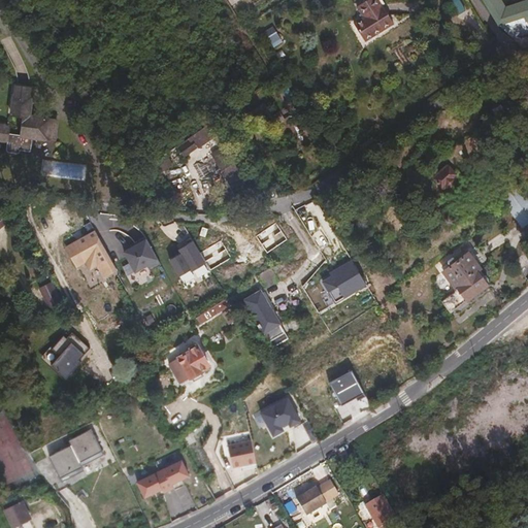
[(364,18),(355,24),(366,41),(394,25),(378,0),(367,0),(357,6),(364,18)]
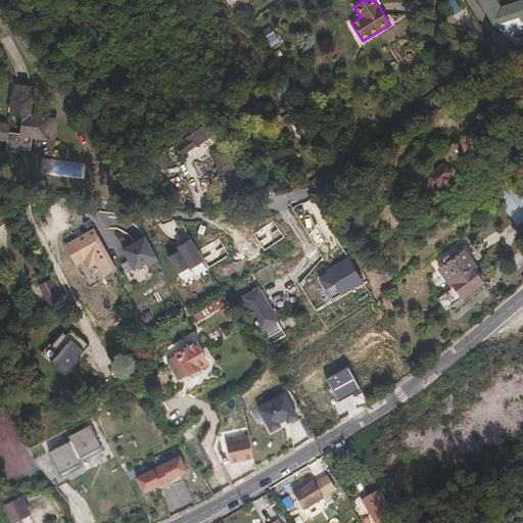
[(480,0),(494,24),(522,18),(522,3),(502,7),(496,0),(480,0)]
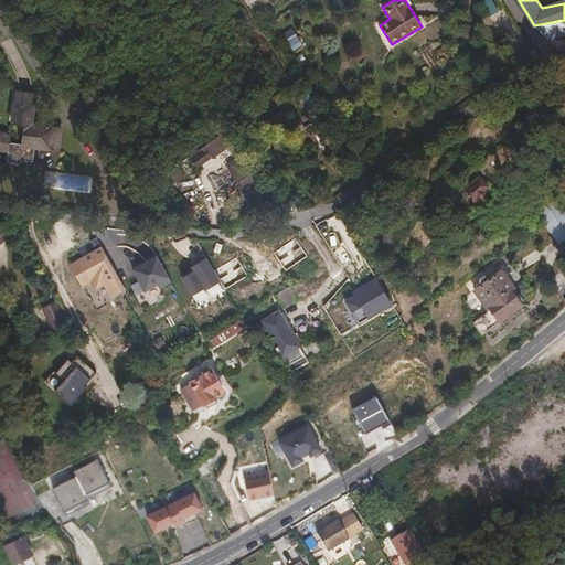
[(294,28),(284,34),(294,49),(302,43),(294,28)]
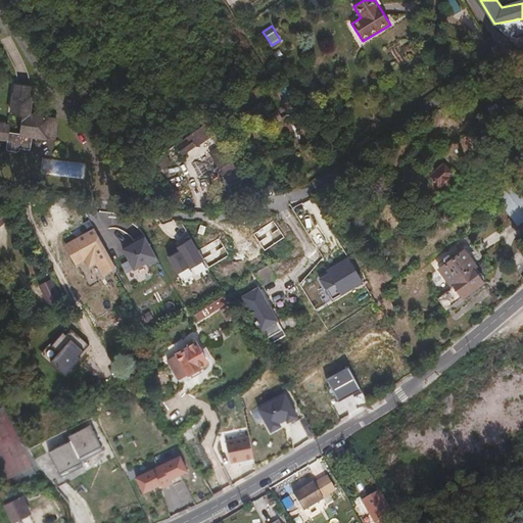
[(0,124),(0,138),(5,139),(4,148),(5,150),(16,152),(17,148),(28,150),(30,135),(51,138),(53,119),(41,117),(27,114),(30,88),(13,86),(9,112),(21,114),(19,134),(7,132),(7,130),(2,125),(0,124)]
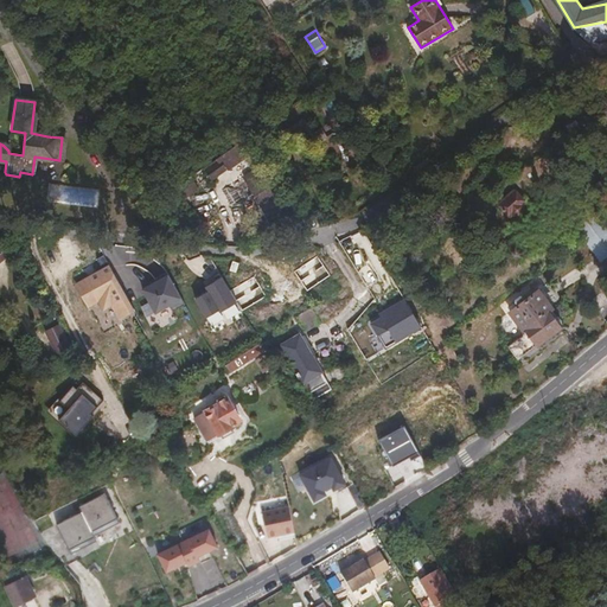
[(228,166),(250,149),(242,138),(218,154),(228,166)]
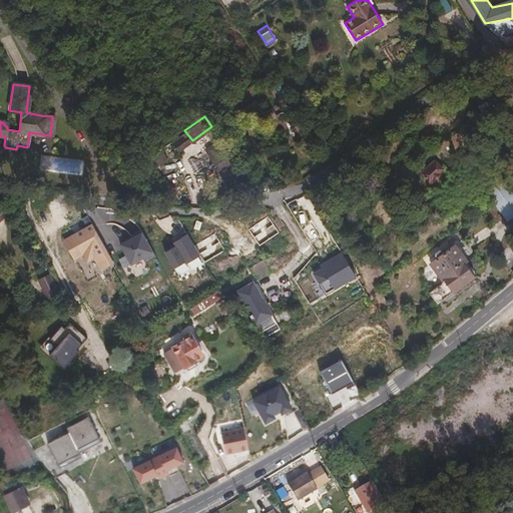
[(178,150),(192,140),(184,130),(181,132),(182,135),(173,142),(178,150)]
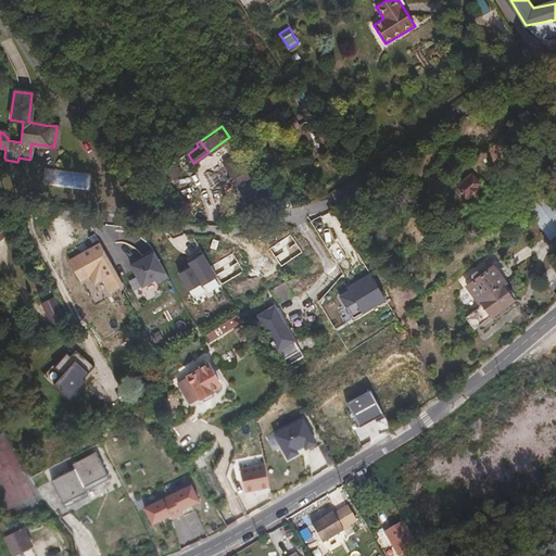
[(223,161),(234,176),(231,178),(237,187),(249,178),(232,155),(223,161)]
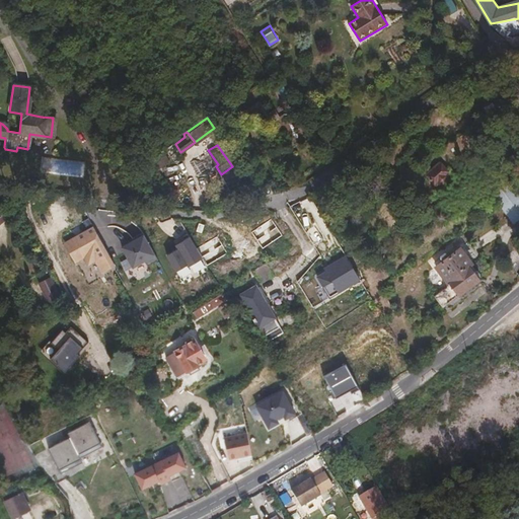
[(164,151),(151,159),(157,169),(170,161),(164,151)]
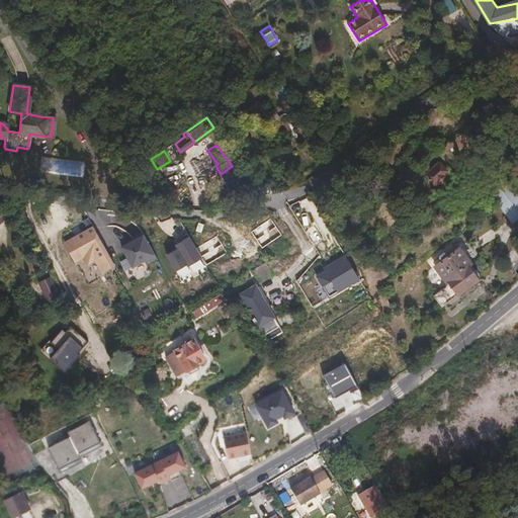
[(425,172),(433,183),(447,171),(439,161),(425,172)]
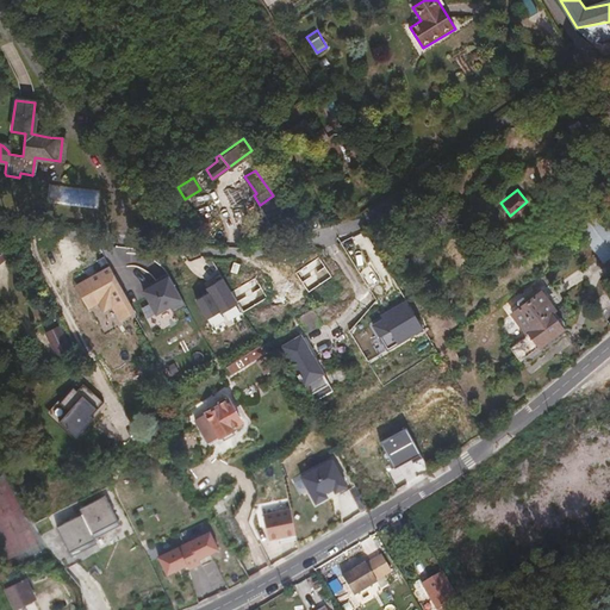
[(271,205),(284,224),(290,219),(277,200),(271,205)]
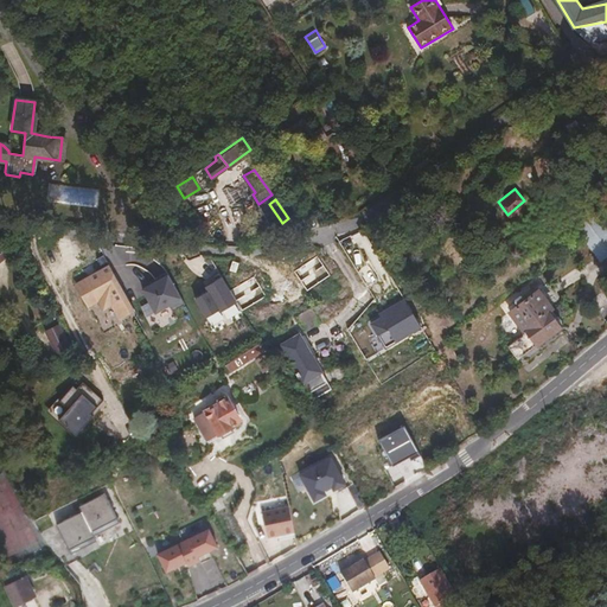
[(198,208),(199,219),(219,217),(218,205),(198,208)]
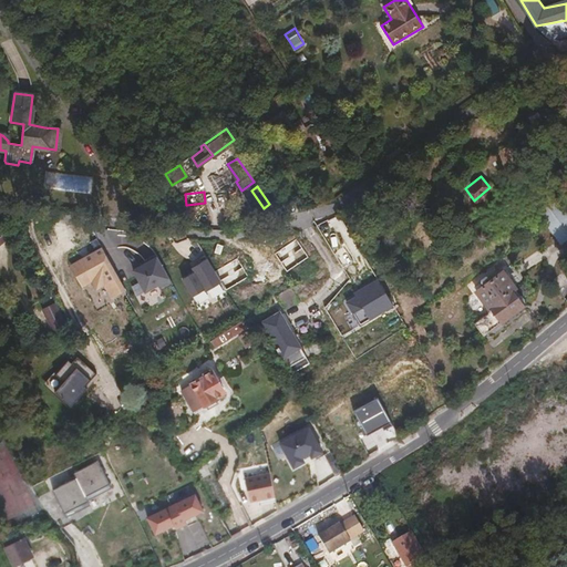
[(536,210),(556,239),(566,230),(566,213),(555,197),(536,210)]
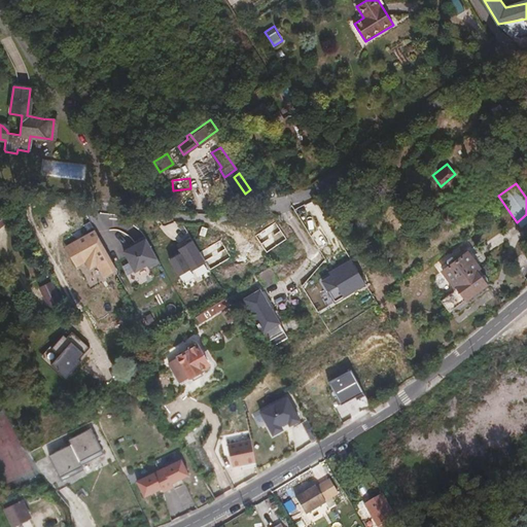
[(95,231),(64,247),(76,268),(84,262),(89,271),(97,266),(104,278),(117,271),(95,231)]
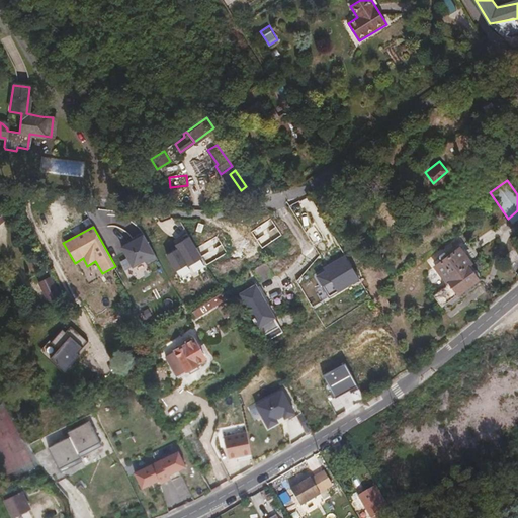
[(143,235),(120,248),(133,269),(155,256),(143,235)]
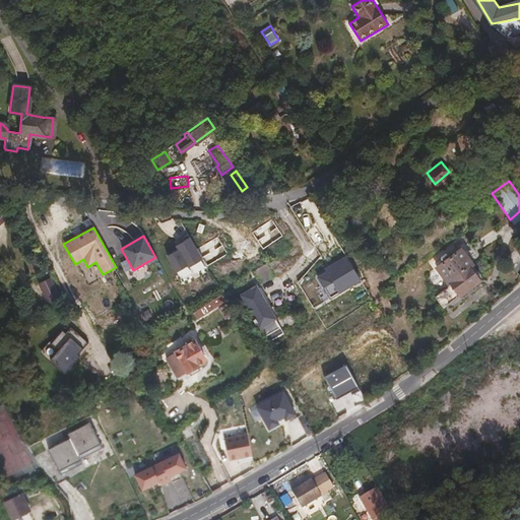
[(167,255),(177,273),(203,259),(192,237),(175,245),(178,249),(167,255)]
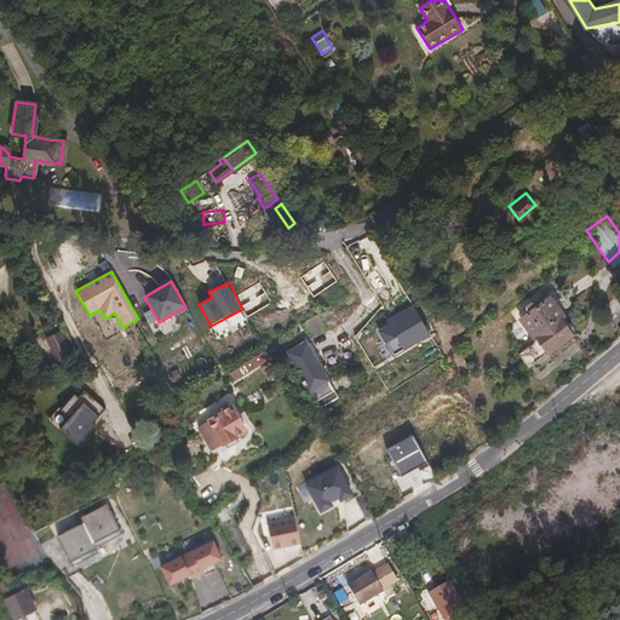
[(526,309),(527,311),(521,317),(537,338),(523,349),(522,355),(523,360),(524,362),(530,362),(534,361),(570,333),(569,331),(573,327),(568,322),(566,325),(560,317),(563,314),(549,296),(535,305),(533,303),(530,302),(528,302),(526,304),(524,306),(526,309)]
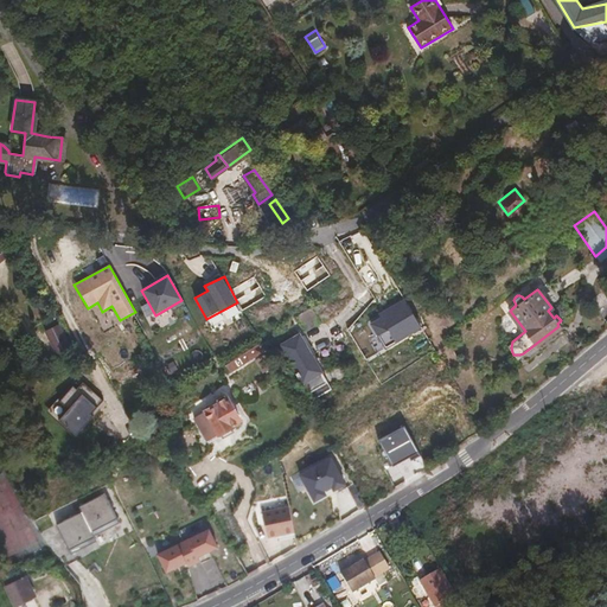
[(596,313),(606,305),(606,301),(600,292),(588,300),(596,313)]
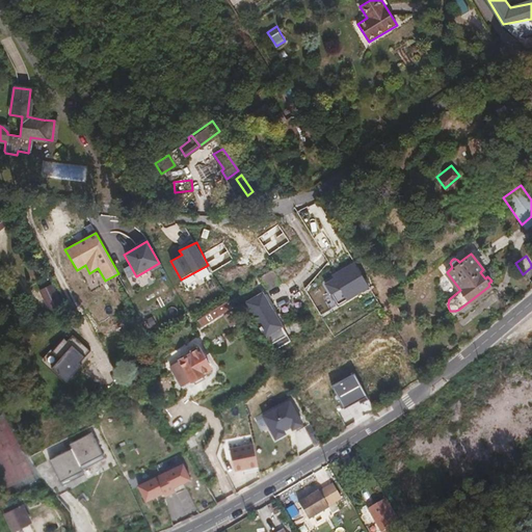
[(52,285),(40,291),(50,311),(61,304),(52,285)]
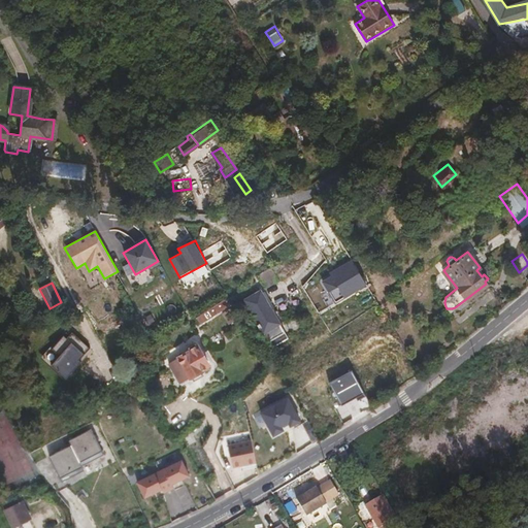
[(259,325),(268,340),(283,332),(260,291),(245,299),(257,321),(256,322),(258,326),(259,325)]
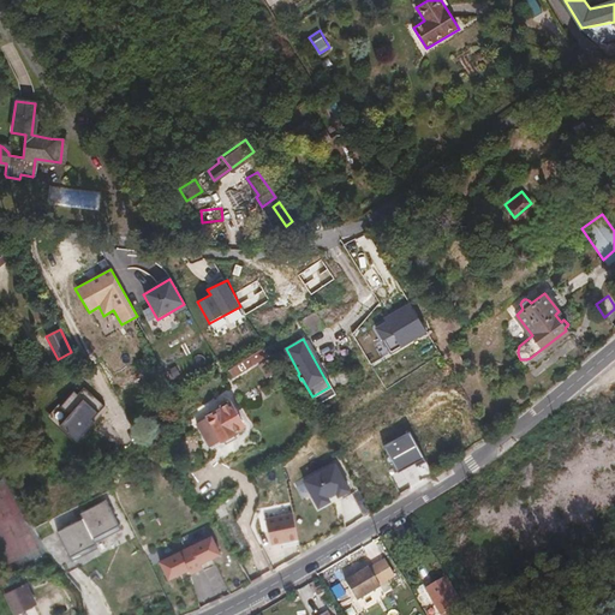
[(260,350),(228,370),(234,380),(266,359),(260,350)]
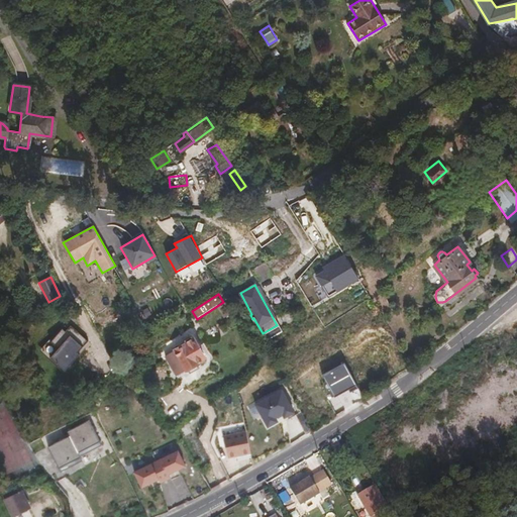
[(141,311),(144,317),(152,314),(149,307),(141,311)]
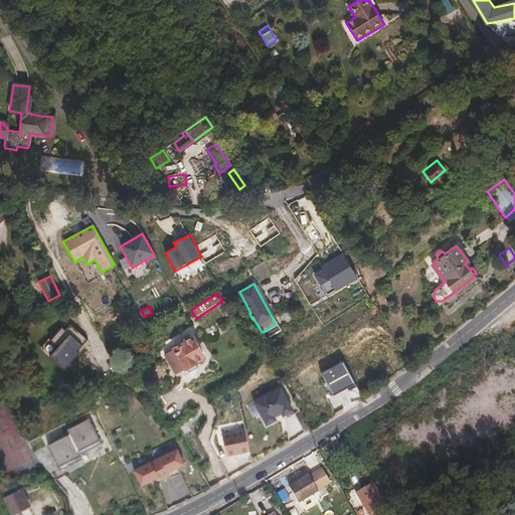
[(268,336),(281,330),(278,325),(266,331),(268,336)]
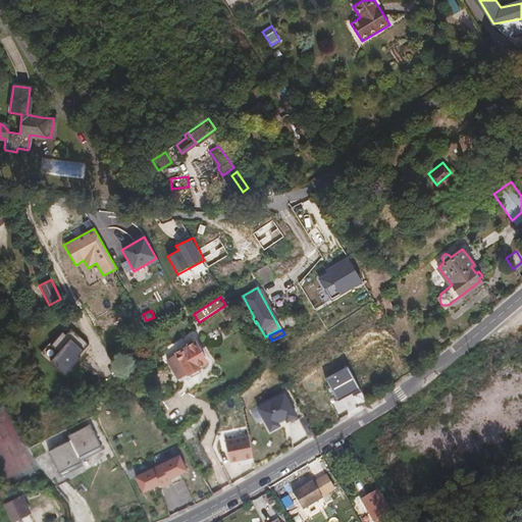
[(162,367),(171,381),(183,374),(185,378),(196,372),(194,368),(201,364),(188,341),(181,345),(184,348),(171,356),(172,358),(162,367)]
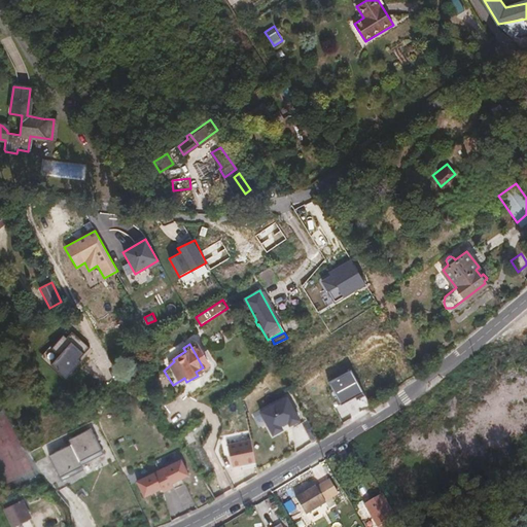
[(351,371),(329,382),(342,405),(355,397),(357,400),(364,396),(351,371)]
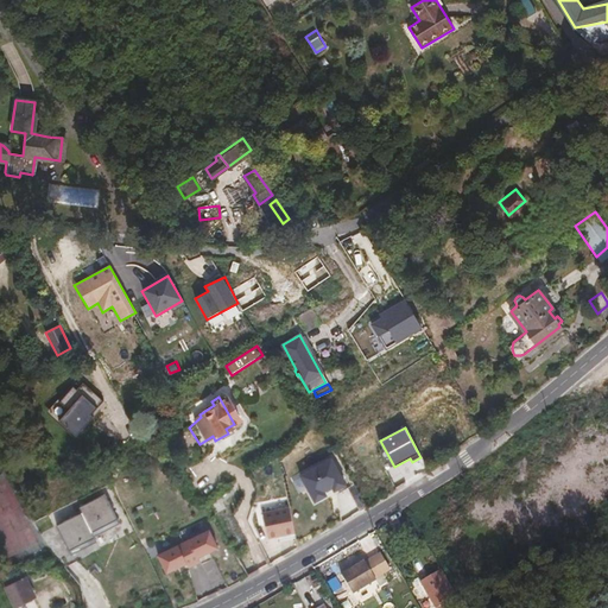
[(333,495),(331,494),(348,486),(333,456),(299,474),(315,505),(333,495)]
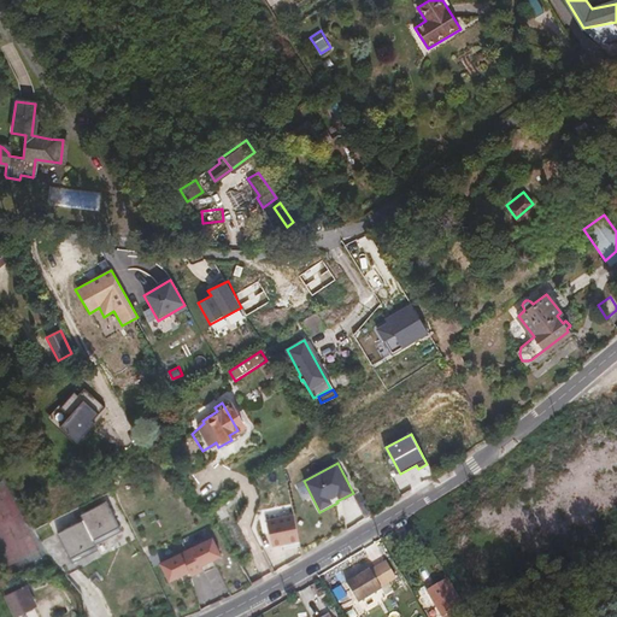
[(109,501),(81,513),(83,521),(58,532),(71,562),(100,548),(98,542),(122,532),(109,501)]
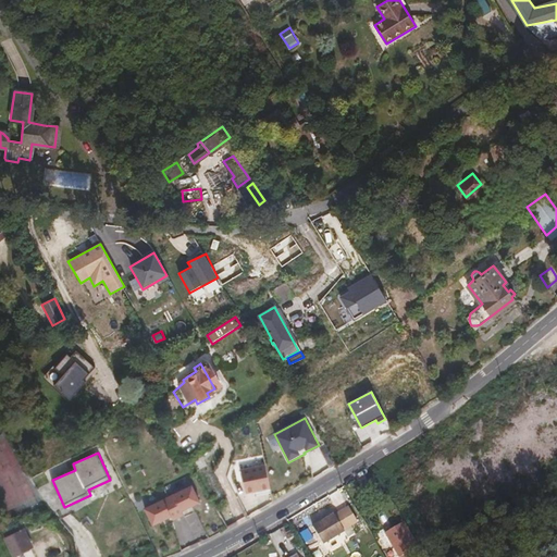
[(265,466),(242,470),(246,494),(270,490),(265,466)]
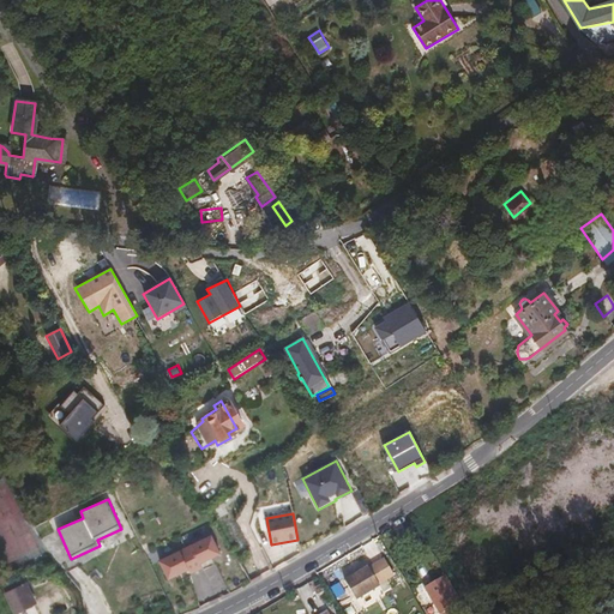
[(169,579),(223,557),(212,535),(160,558),(169,579)]
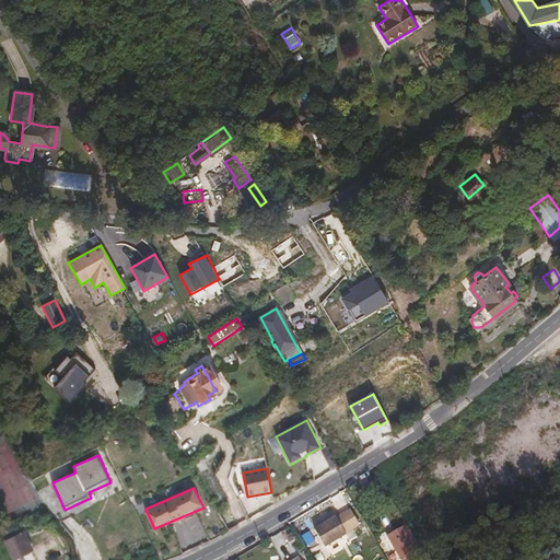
[(335,516),(314,529),(325,547),(346,534),(345,533),(359,524),(350,510),(336,517),(335,516)]
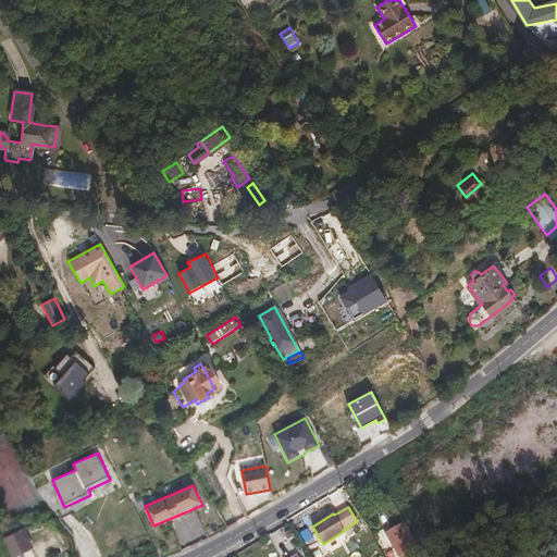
[(385,525),(405,556),(412,556),(418,555),(413,548),(411,548),(393,520),(385,525)]
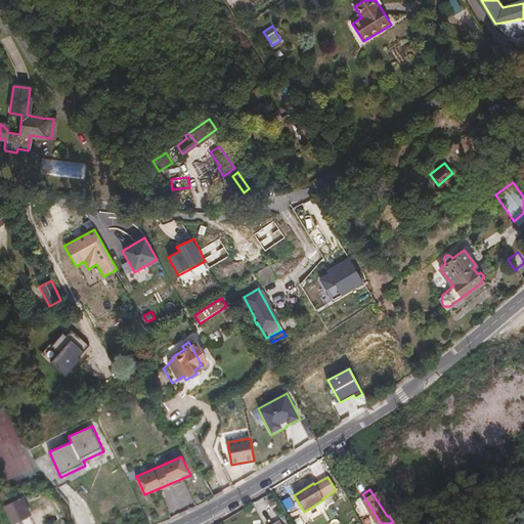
[(27,503),(24,497),(5,506),(13,523),(28,516),(26,511),(29,510),(25,504),(27,503)]
